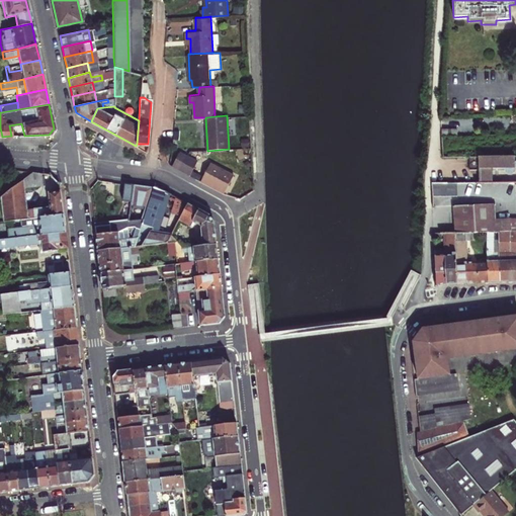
[(441,126),(441,135),(456,134),(456,125),(441,126)]
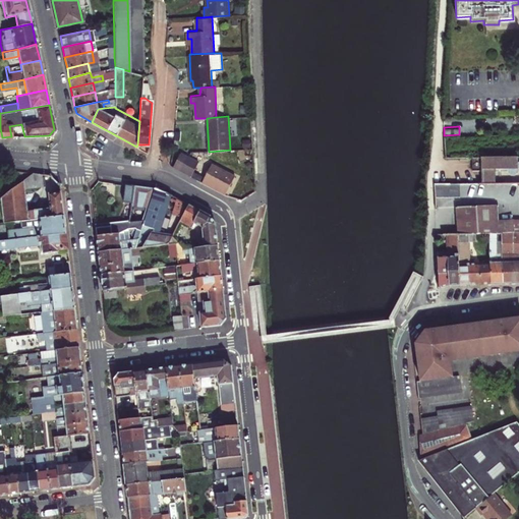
[(181,171),(189,156),(182,152),(174,167),(181,171)]
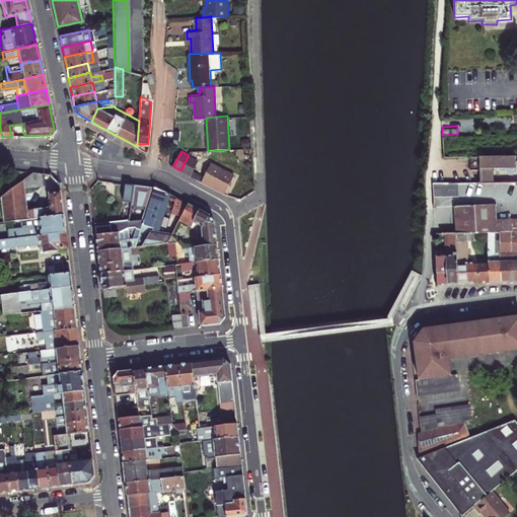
[(516,153),(477,154),(477,166),(491,165),(516,164),(516,153)]
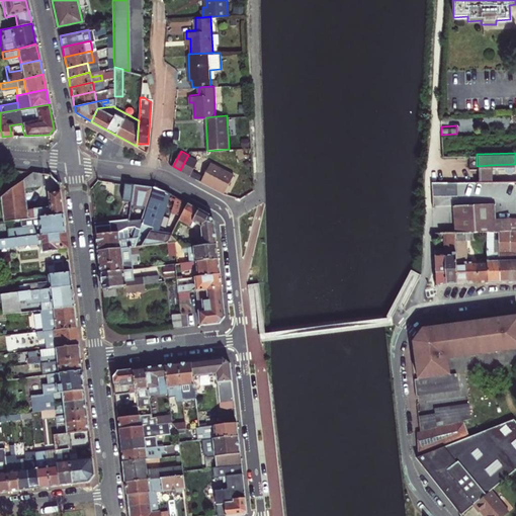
[(196,159),(188,155),(180,170),(188,174),(191,170),(196,159)]
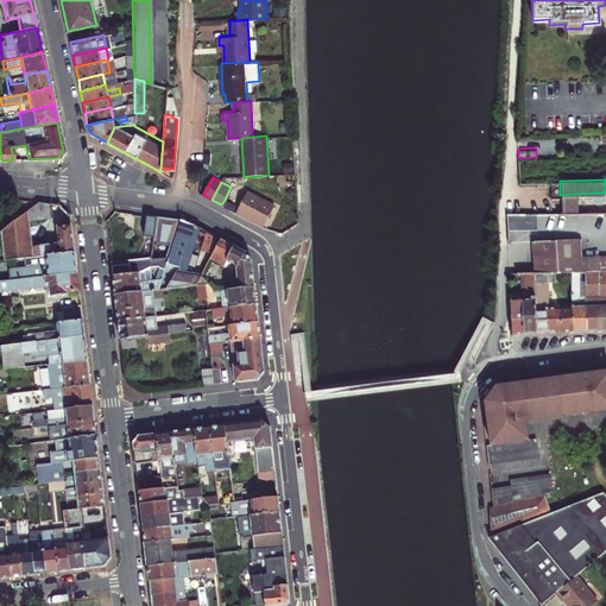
[(234,212),(260,227),(273,204),(246,190),(239,202),(237,207),(234,212)]
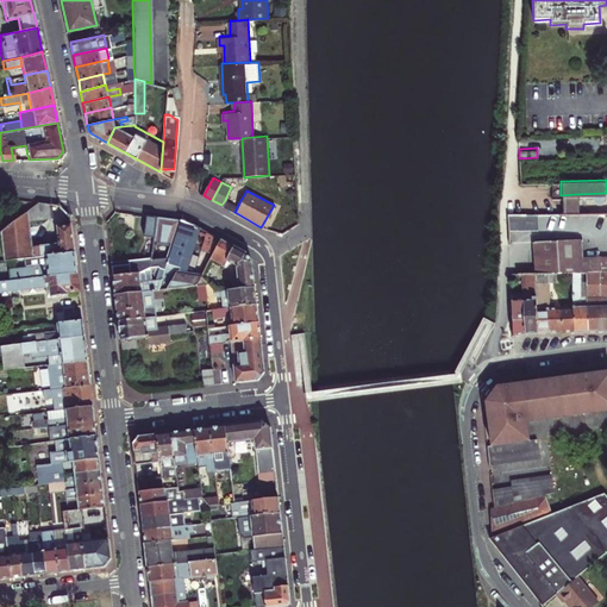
[(576,211),(576,194),(561,195),(561,211),(576,211)]
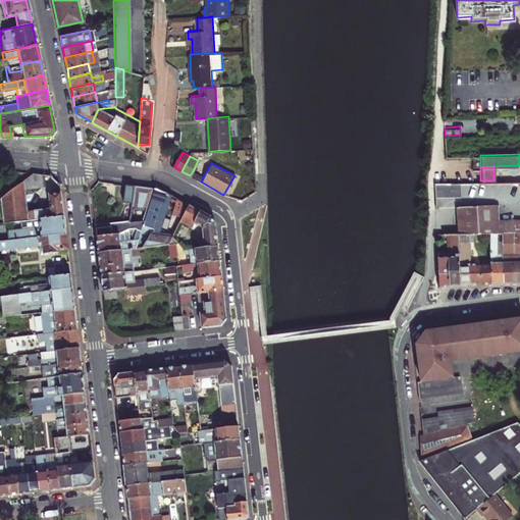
[(21,179),(22,188),(41,186),(44,174),(31,172),(21,179)]
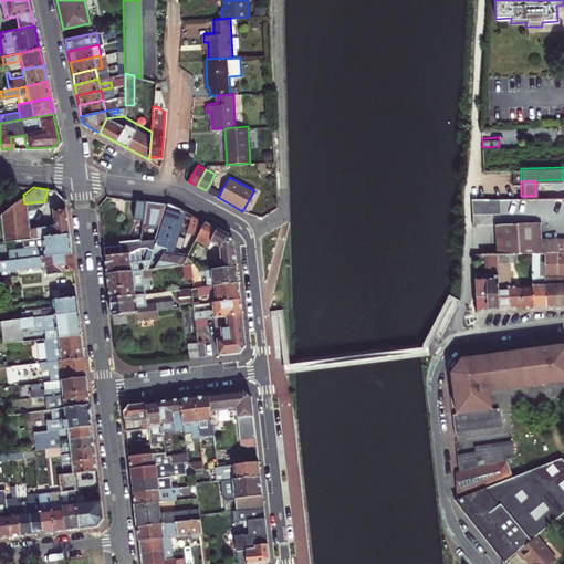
[(23,195),(0,212),(0,220),(3,240),(29,238),(28,226),(24,204),(23,195)]
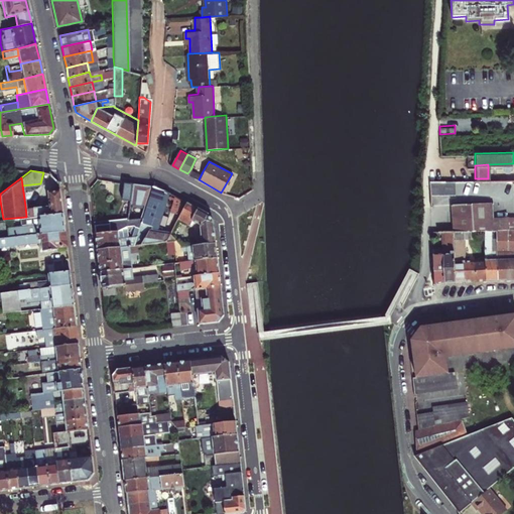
[(454,179),(429,179),(429,194),(455,193),(454,179)]
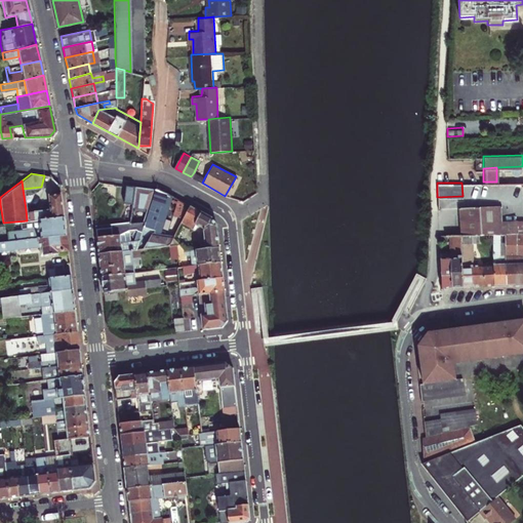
[(132,202),(134,186),(125,185),(124,201),(132,202)]
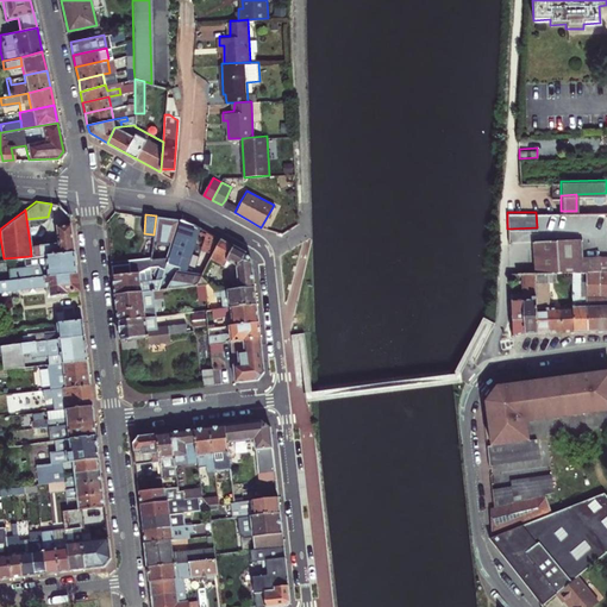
[(168,257),(157,289),(191,286),(195,286),(201,274),(186,271),(187,263),(193,264),(194,255),(188,255),(193,224),(183,219),(156,216),(154,235),(151,257),(151,260),(168,257)]
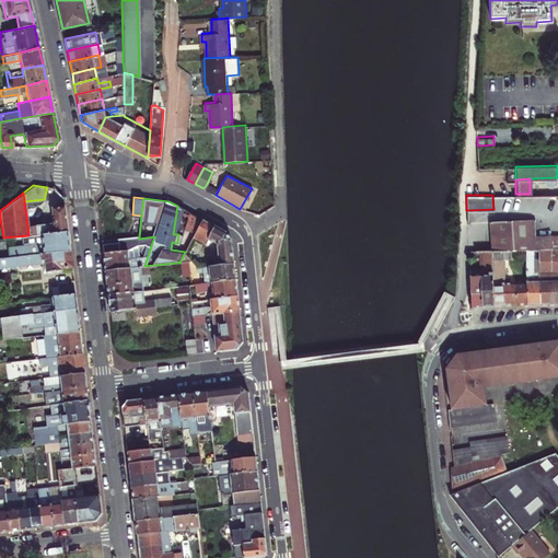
[(33,223),(27,223),(28,235),(42,234),(66,231),(62,206),(50,207),(53,223),(34,225),(33,223)]
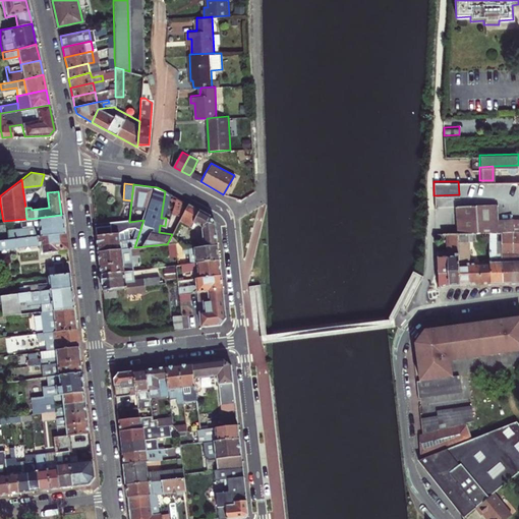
[(184,236),(173,231),(172,234),(167,244),(175,243),(182,242),(180,248),(217,244),(215,222),(210,216),(187,204),(178,221),(190,227),(192,222),(202,226),(202,238),(184,239),(184,236)]
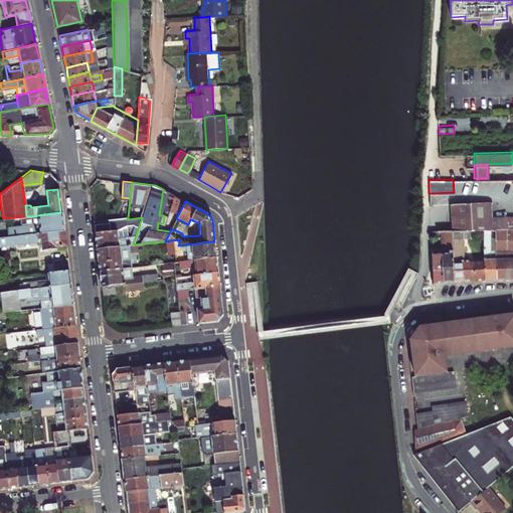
[(512,226),(505,227),(505,215),(491,215),(491,201),(471,202),(472,229),(483,228),(494,228),(494,232),(495,257),(496,279),(512,278),(512,226)]
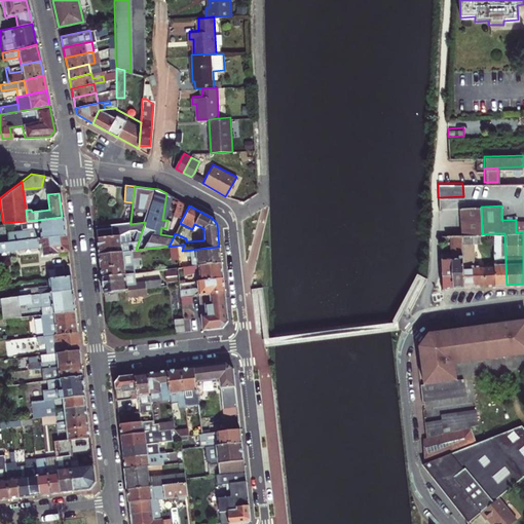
[(481,207),(458,208),(460,235),(462,235),(472,234),(482,234),(481,207)]
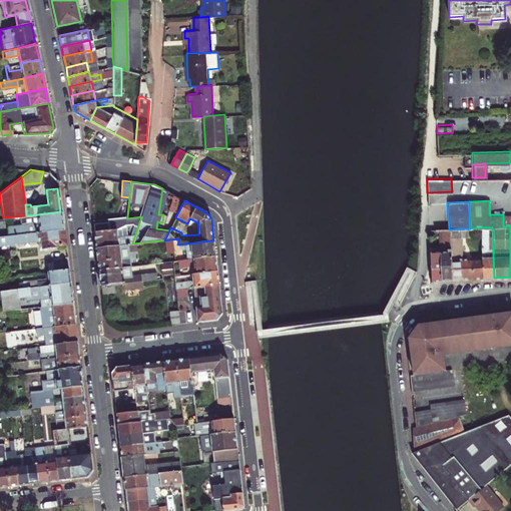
[(6,225),(8,235),(62,228),(60,211),(38,214),(39,224),(32,222),(6,225)]
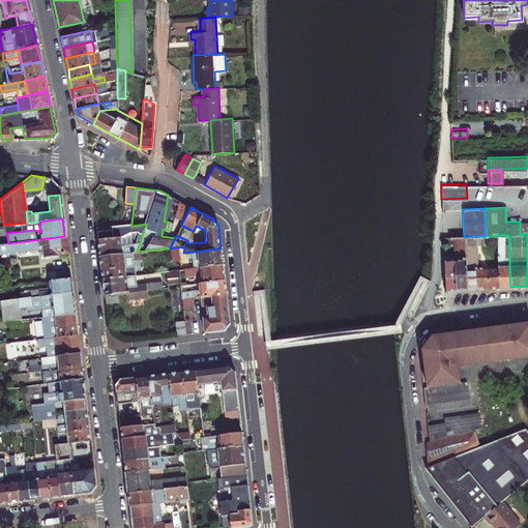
[(97,231),(100,256),(137,252),(146,224),(132,226),(132,232),(138,232),(139,233),(136,243),(132,243),(130,232),(113,235),(113,229),(97,231)]
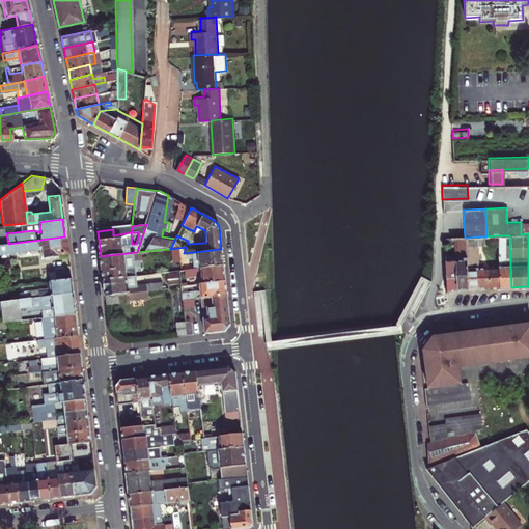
[(113,235),(131,232),(132,232),(132,226),(132,224),(112,226),(113,229),(113,235)]
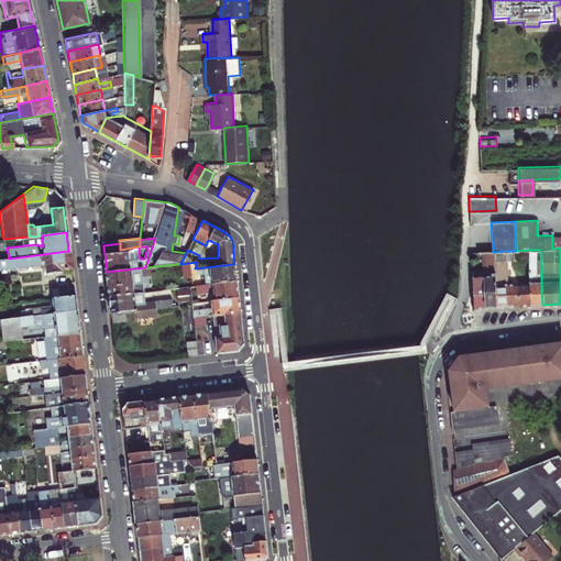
[(0,268),(44,264),(45,274),(59,272),(59,268),(70,267),(68,251),(9,259),(0,259),(0,268)]
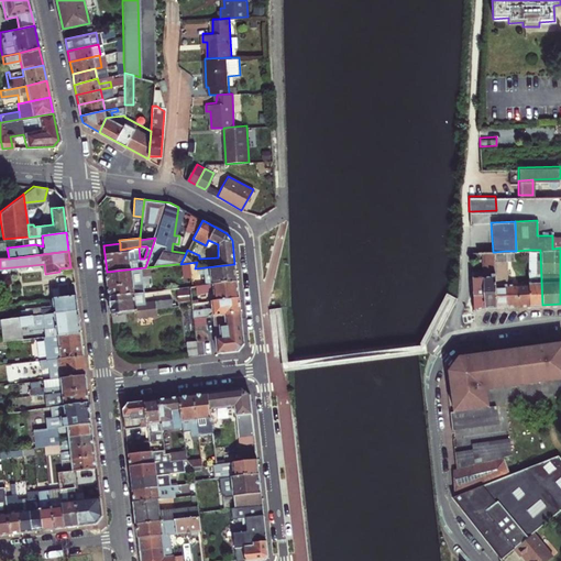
[(495,261),(495,284),(496,306),(507,306),(506,283),(506,282),(506,261),(505,255),(505,251),(495,252),(495,261)]
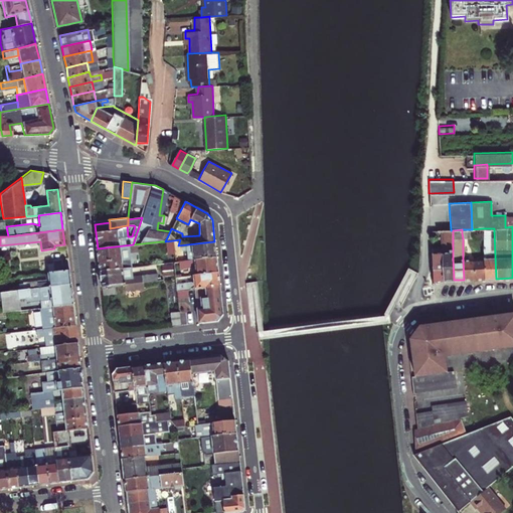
[(462,229),(462,233),(468,233),(468,242),(471,242),(471,244),(473,244),(472,235),(472,229),(462,229)]
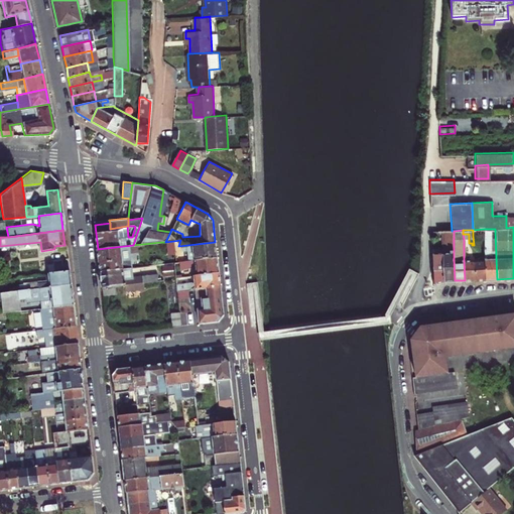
[(454,260),(454,239),(454,231),(452,231),(441,231),(442,250),(439,250),(439,254),(432,255),(432,268),(441,268),(443,279),(455,280),(454,260)]
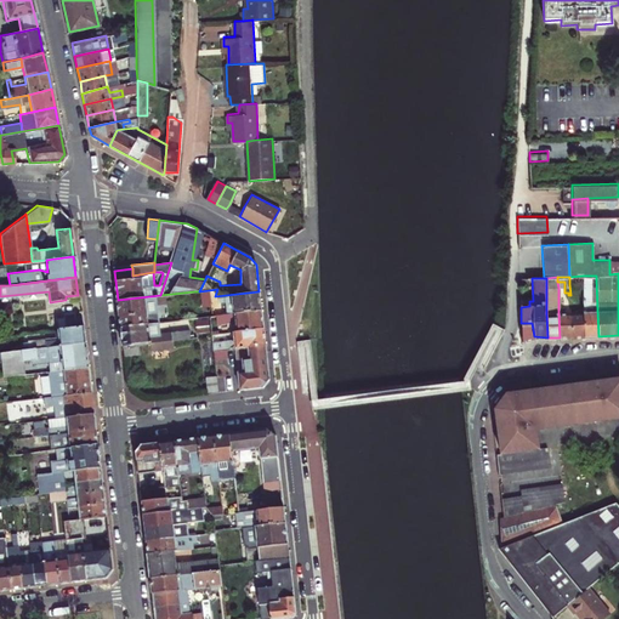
[(217,289),(209,290),(209,295),(210,307),(233,305),(233,313),(261,310),(259,291),(215,296),(217,289)]
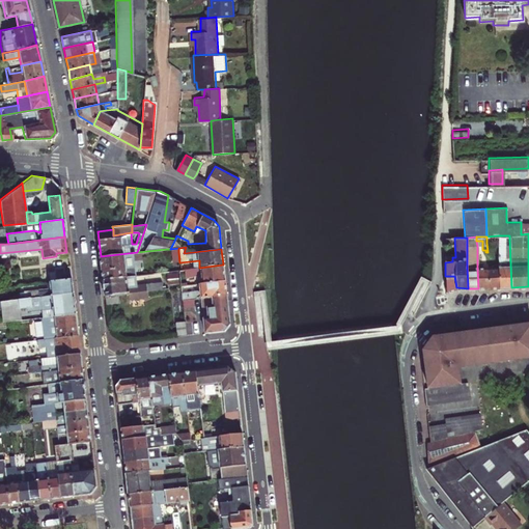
[(137,252),(101,256),(103,279),(126,276),(124,268),(134,267),(134,263),(137,262),(137,267),(151,265),(152,273),(168,271),(166,254),(166,249),(137,252)]
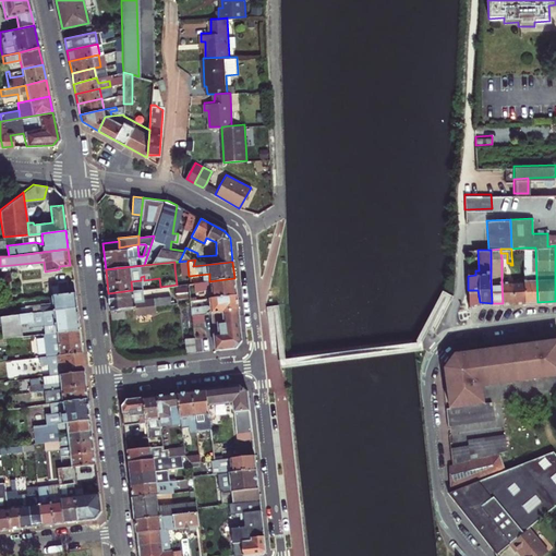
[(538,302),(536,278),(530,278),(529,270),(528,262),(523,262),(524,278),(524,302),(538,302)]
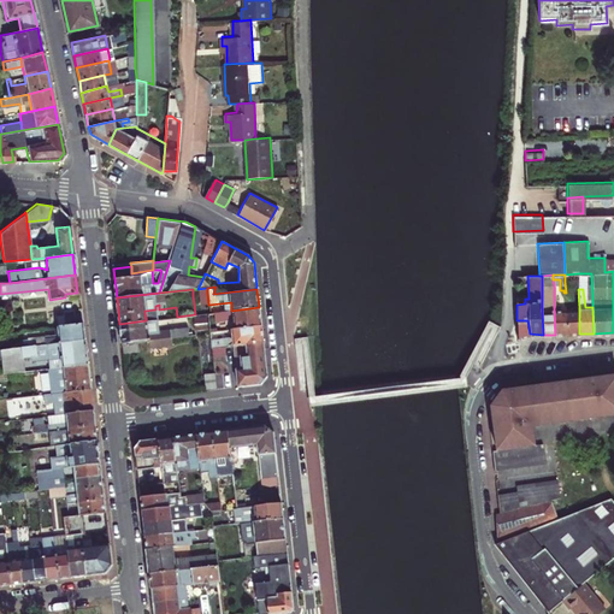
[(208,305),(210,313),(231,311),(231,302),(208,305)]
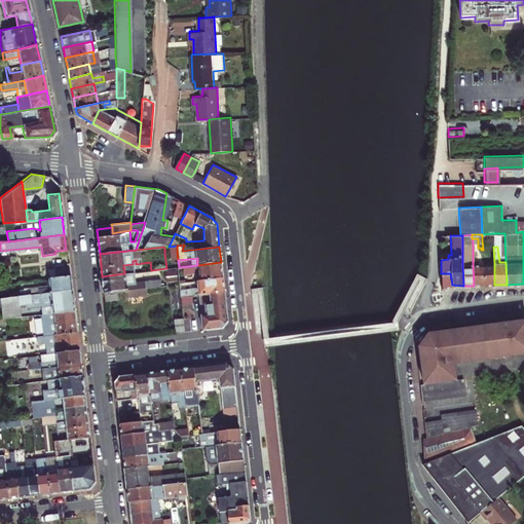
[(198,270),(199,281),(223,277),(221,262),(197,265),(179,267),(177,267),(178,274),(195,272),(198,270)]
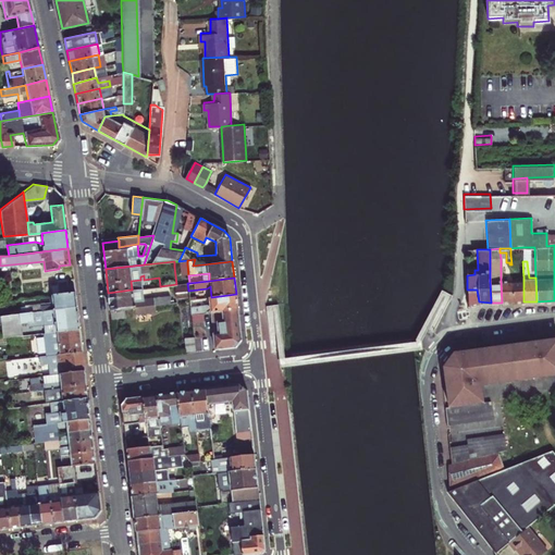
[(523,301),(523,278),(512,279),(513,303),(523,301)]
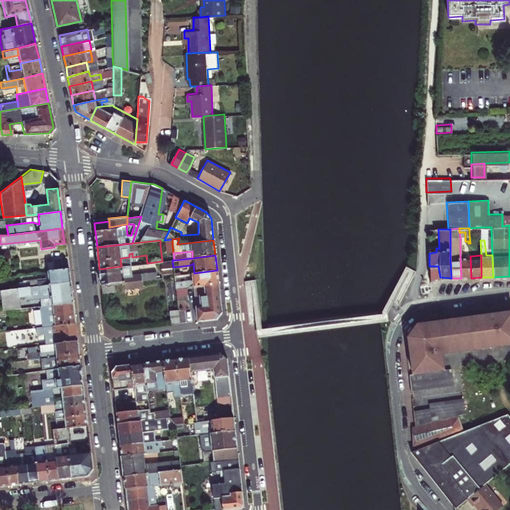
[(51,257),(52,269),(61,268),(60,256),(51,257)]
